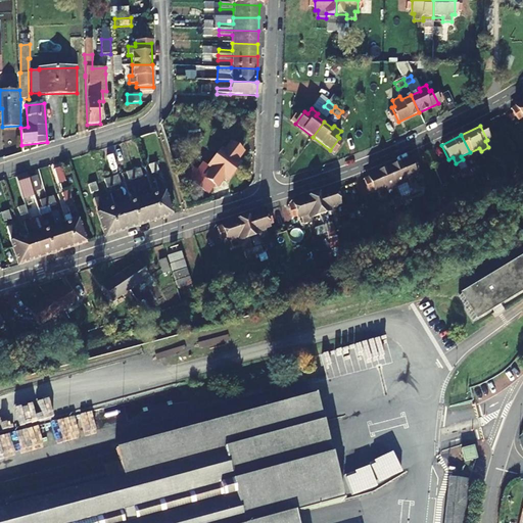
[(223,152),(221,151),(207,168),(203,164),(196,173),(216,187),(223,178),(226,181),(235,170),(239,164),(235,162),(242,154),(230,144),(223,152)]
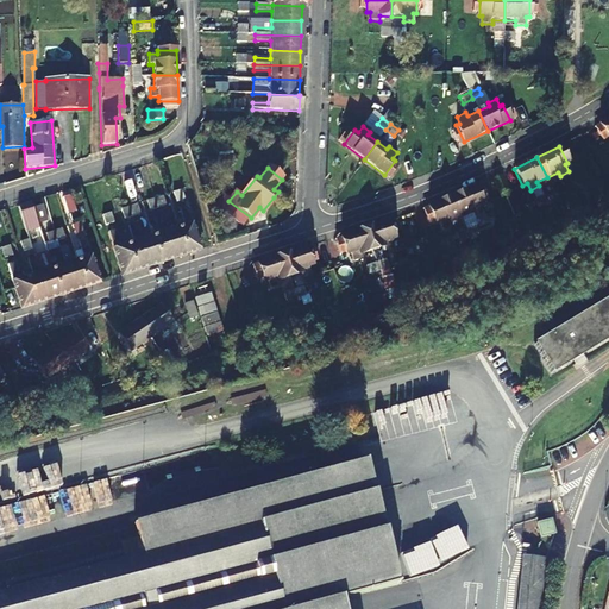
[(566,193),(563,186),(553,190),(557,198),(566,193)]
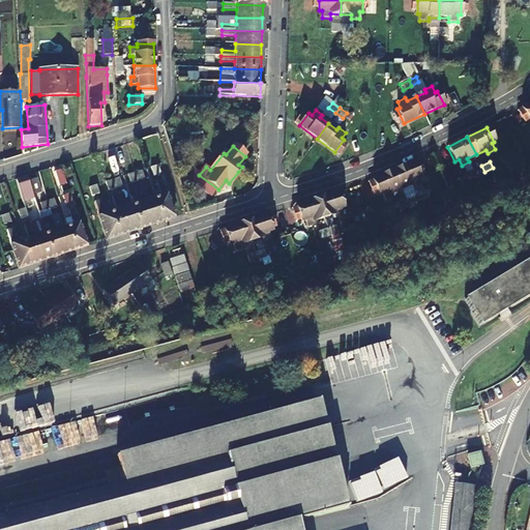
[(394,172),(402,189),(411,186),(412,188),(420,185),(417,179),(419,178),(414,164),(394,172)]
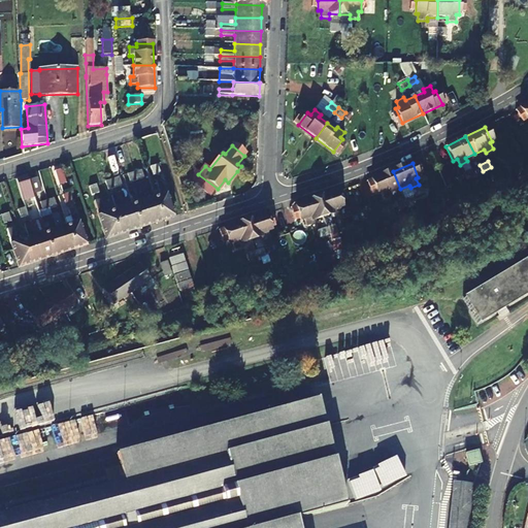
[(157,165),(151,167),(154,175),(160,173),(157,165)]
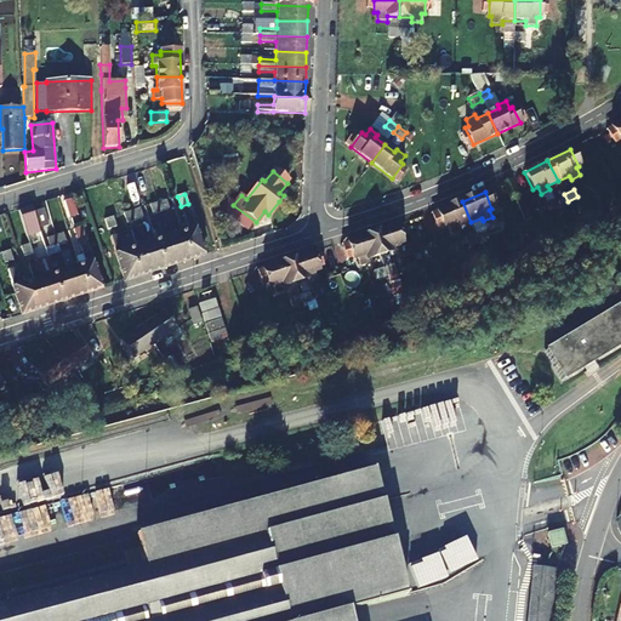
[(533,216),(523,194),(513,198),(524,221),(533,216)]
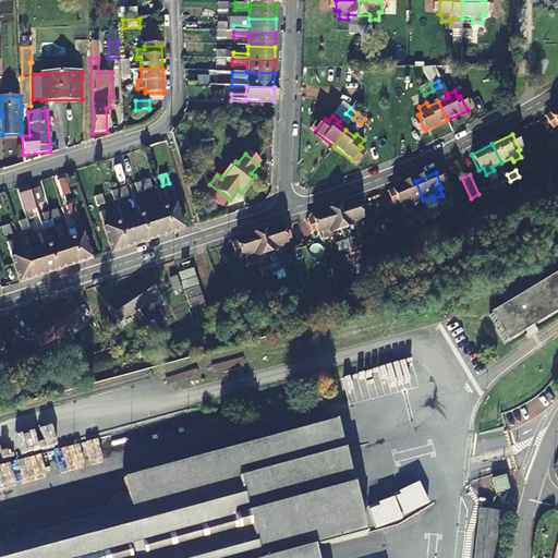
[(507,174),(499,178),(502,184),(510,181),(507,174)]
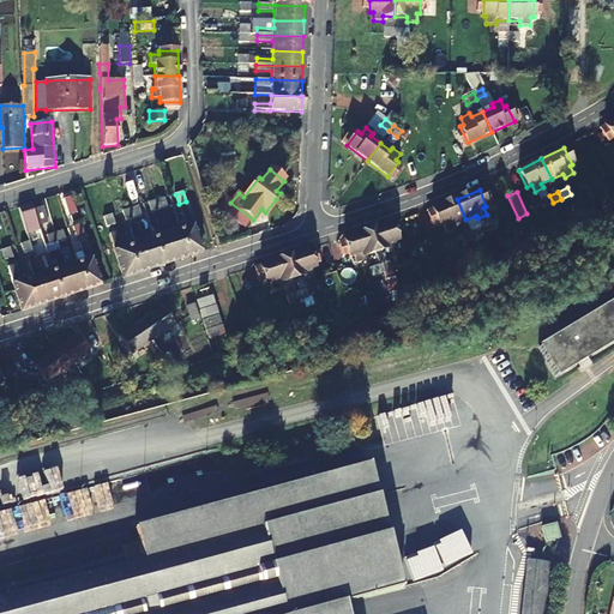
[(72,197),(64,199),(68,215),(77,212),(72,197)]
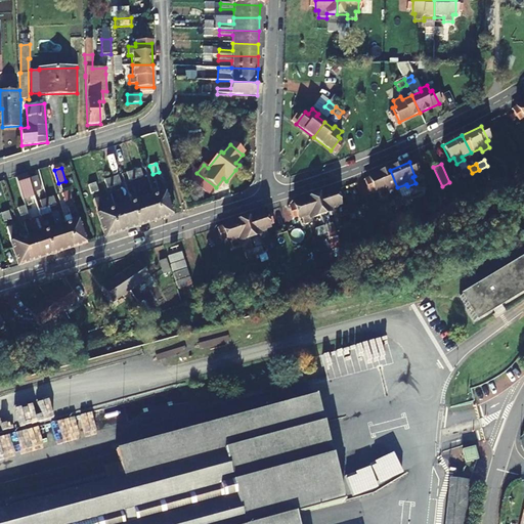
[(142,177),(140,169),(134,171),(136,179),(142,177)]
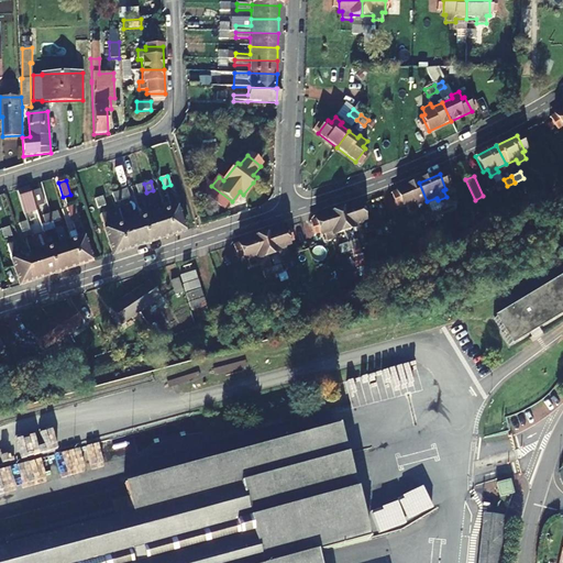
[(416,206),(427,201),(419,183),(397,191),(403,207),(406,206),(409,212),(417,209),(416,206)]
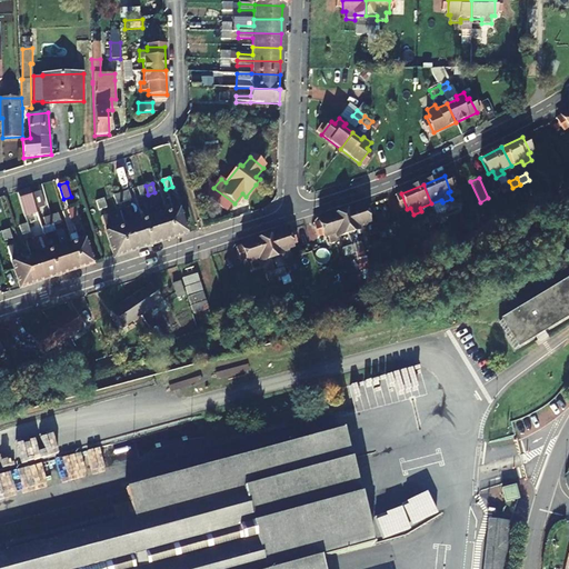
[(146,186),(138,188),(141,197),(148,195),(146,186)]
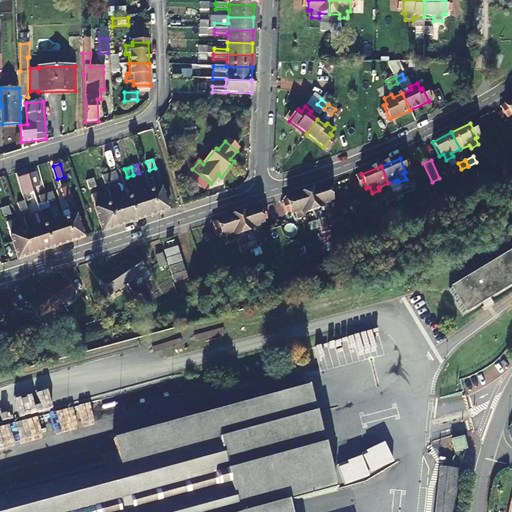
[(36,172),(28,174),(33,188),(41,186),(36,172)]
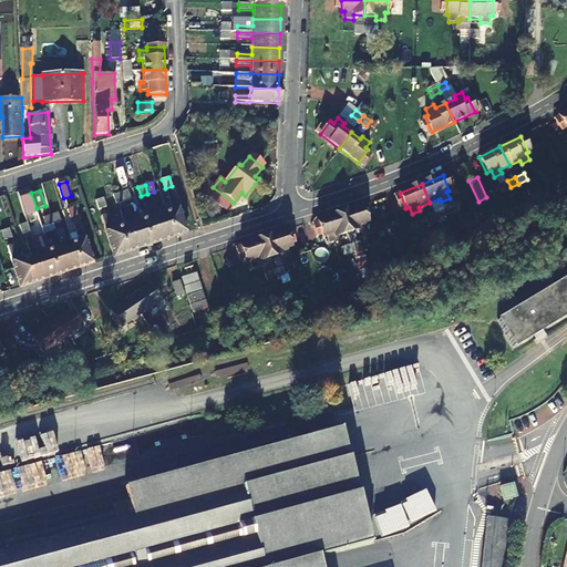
[(131,199),(127,191),(121,192),(124,202),(131,199)]
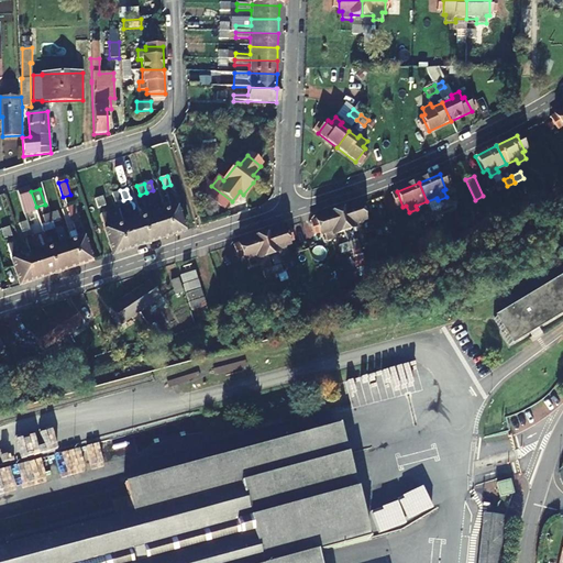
[(120,190),(113,192),(117,202),(123,200),(120,190)]
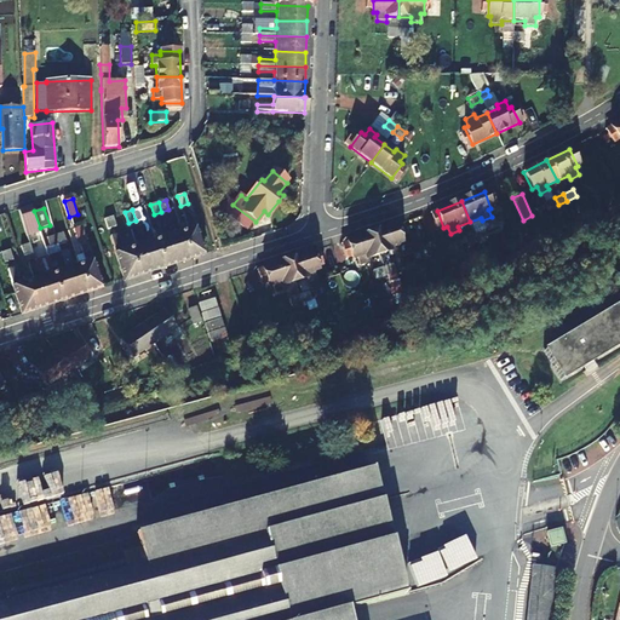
[(189,225),(190,229),(182,231),(190,259),(204,254),(190,211),(184,213),(188,225),(189,225)]
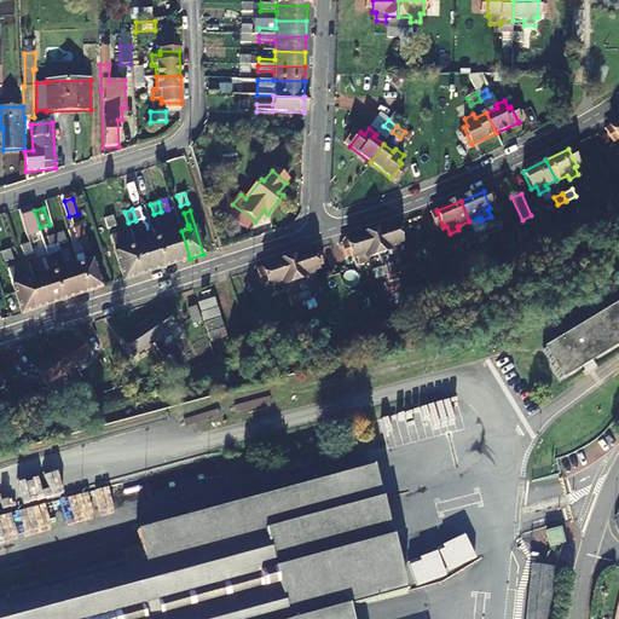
[(113,217),(104,219),(108,229),(116,226),(113,217)]
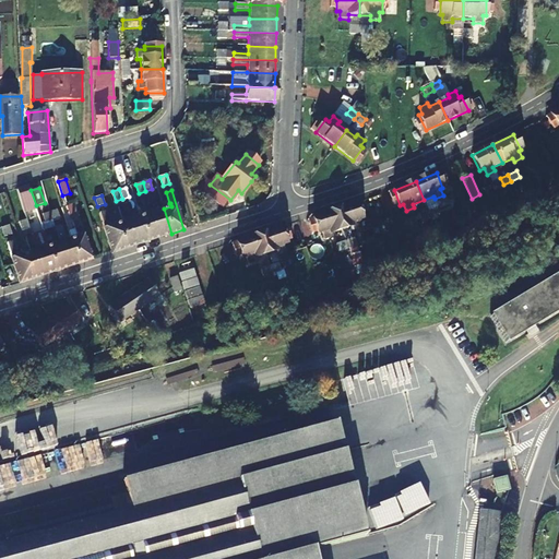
[(153,195),(147,198),(159,238),(171,234),(164,209),(156,212),(155,207),(156,206),(153,195)]
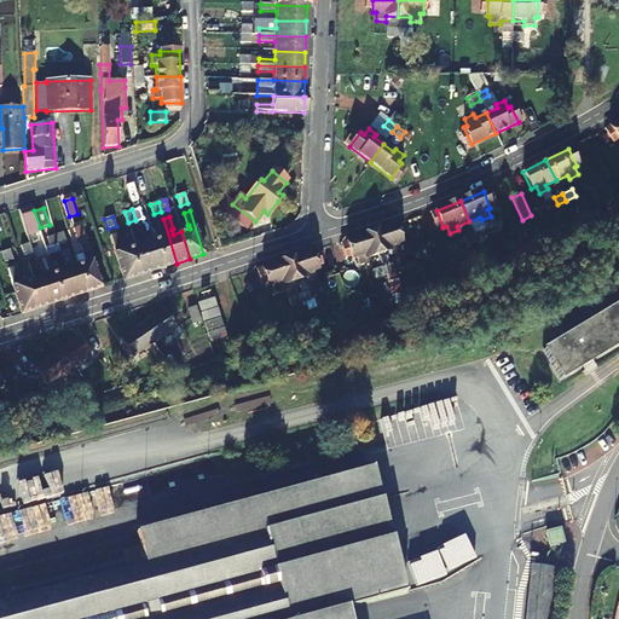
[(163,237),(156,239),(165,267),(177,264),(163,219),(156,221),(161,233),(162,233),(163,237)]
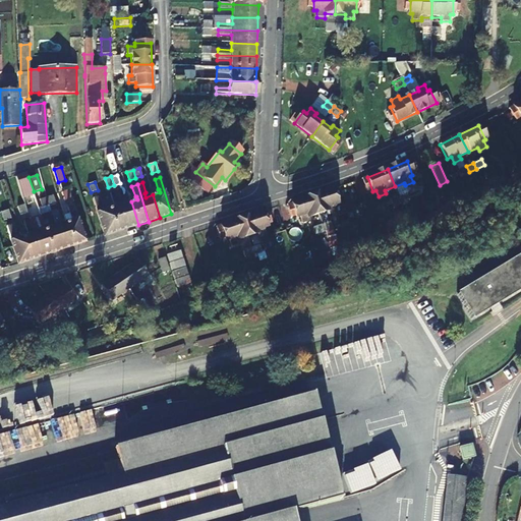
[(121,189),(115,191),(127,228),(138,225),(131,201),(124,205),(123,200),(124,200),(121,189)]
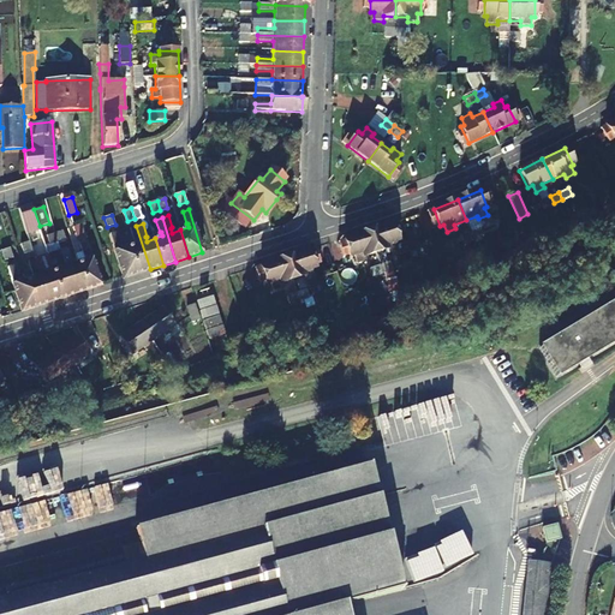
[(369,232),(376,254),(387,250),(388,254),(398,250),(395,243),(399,242),(393,224),(369,232)]
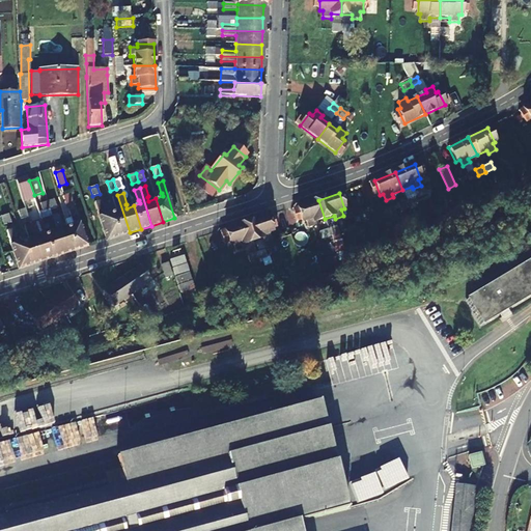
[(70,194),(63,197),(65,205),(73,203),(70,194)]
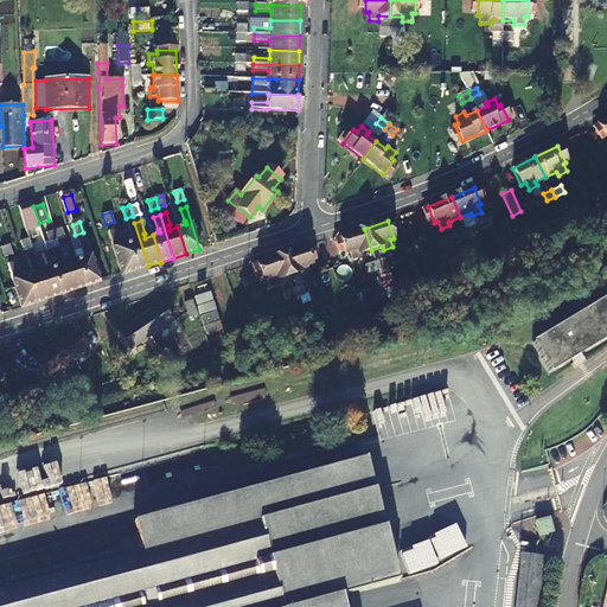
[(135,241),(127,243),(135,270),(148,266),(134,223),(128,225),(132,237),(134,236),(135,241)]
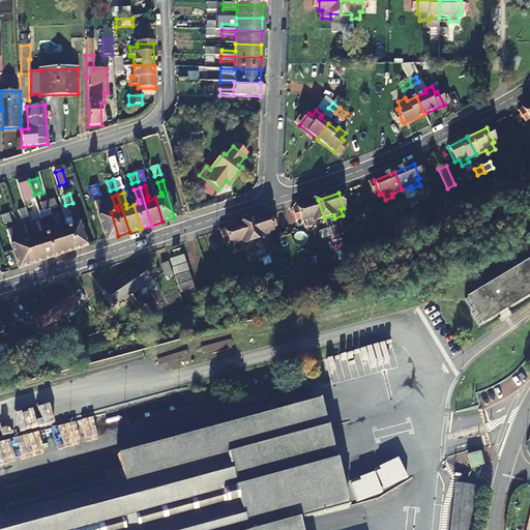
[(417,204),(414,197),(406,201),(408,207),(417,204)]
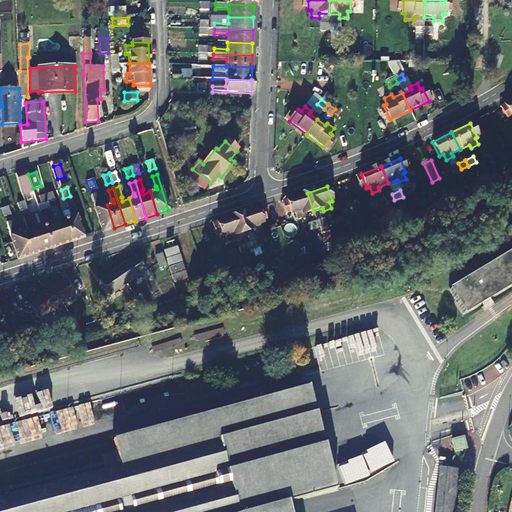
[(102,232),(114,228),(107,205),(99,208),(98,205),(100,204),(97,193),(91,195),(102,232)]
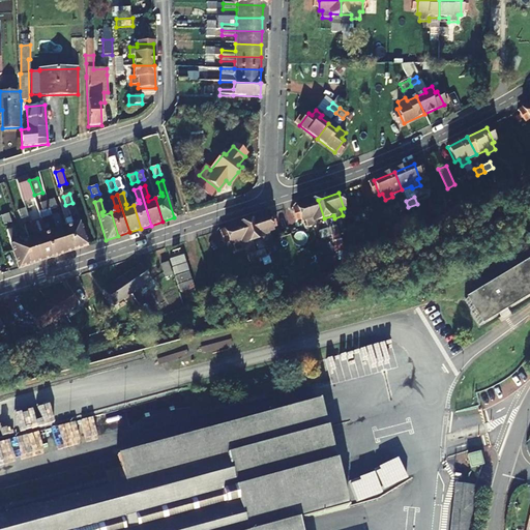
[(315,222),(324,218),(318,200),(297,206),(302,222),(305,219),(307,227),(315,225),(315,222)]
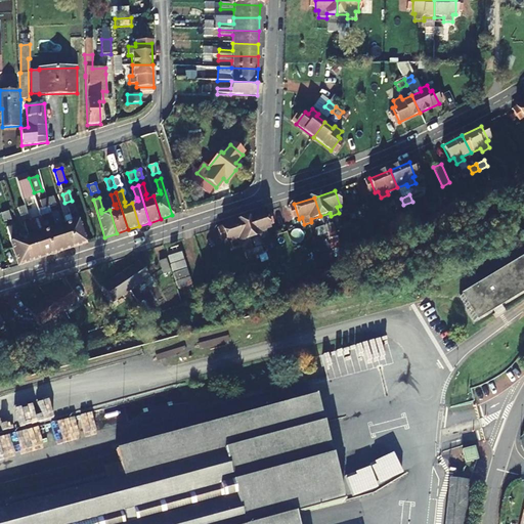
[(47,199),(40,201),(43,210),(50,207),(47,199)]
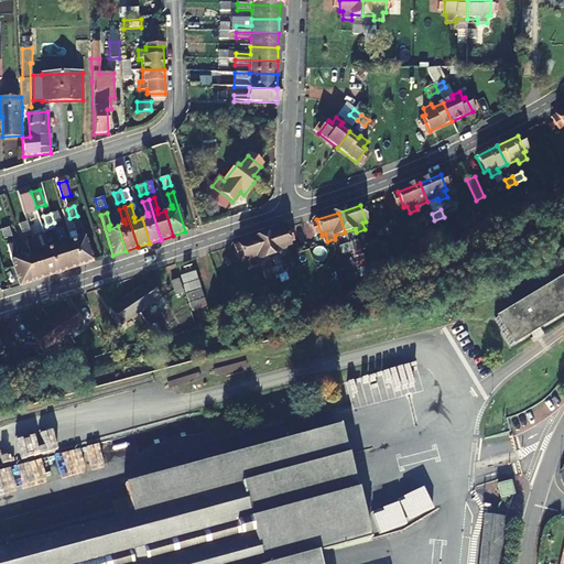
[(432,214),(423,217),(426,224),(434,220),(432,214)]
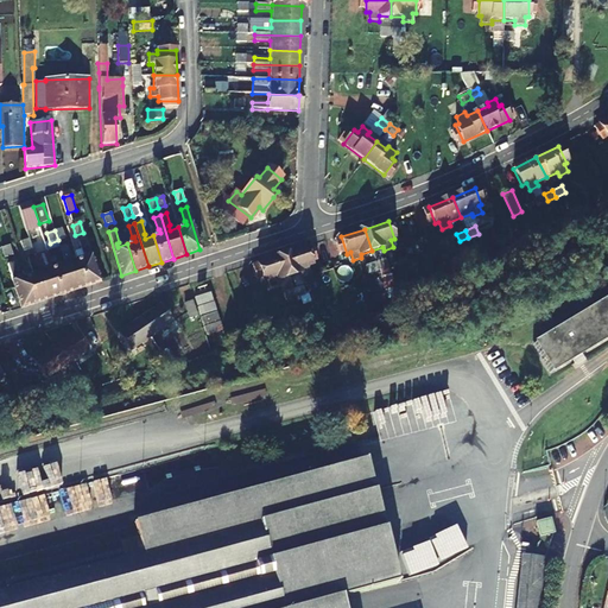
[(30,239),(21,241),(24,252),(32,248),(30,239)]
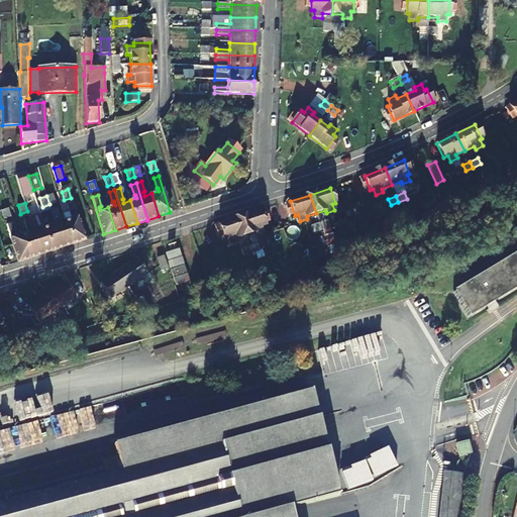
[(72,216),(73,218),(66,221),(74,244),(85,240),(73,204),(67,206),(71,216),(72,216)]
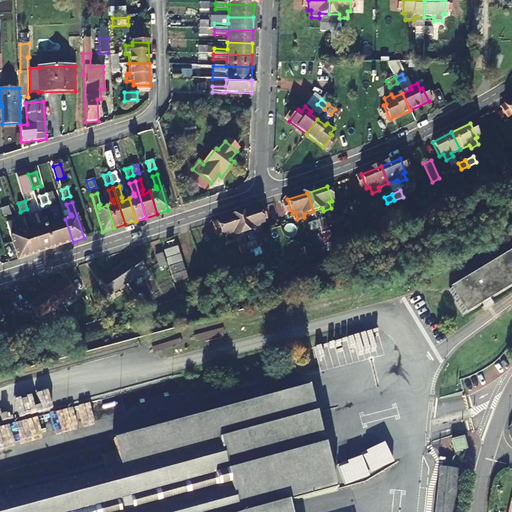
[(8,207),(1,209),(4,217),(10,215),(8,207)]
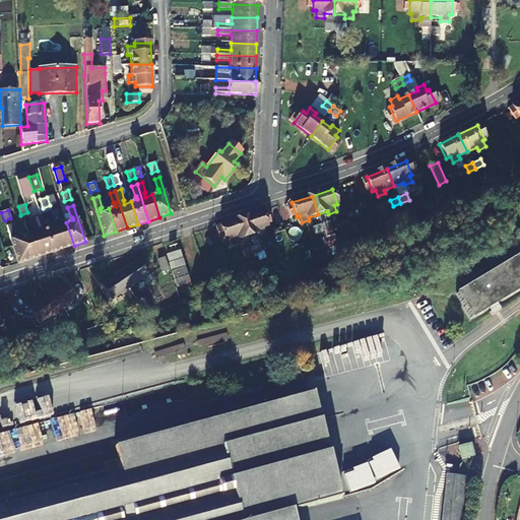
[(63,249),(74,246),(66,222),(59,224),(58,221),(60,220),(56,210),(52,211),(63,249)]
